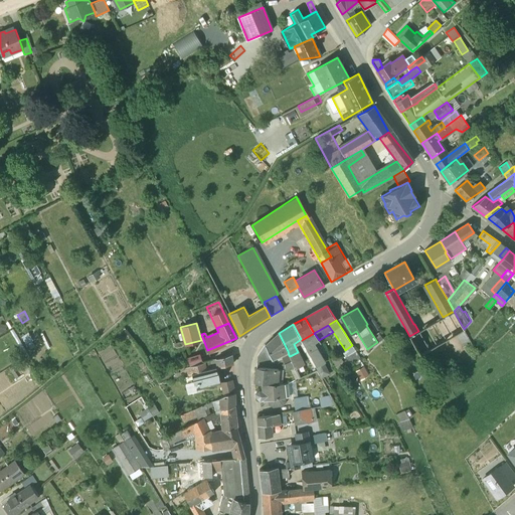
[(279,333),(265,344),(266,345),(265,345),(272,359),(288,351),(279,333)]
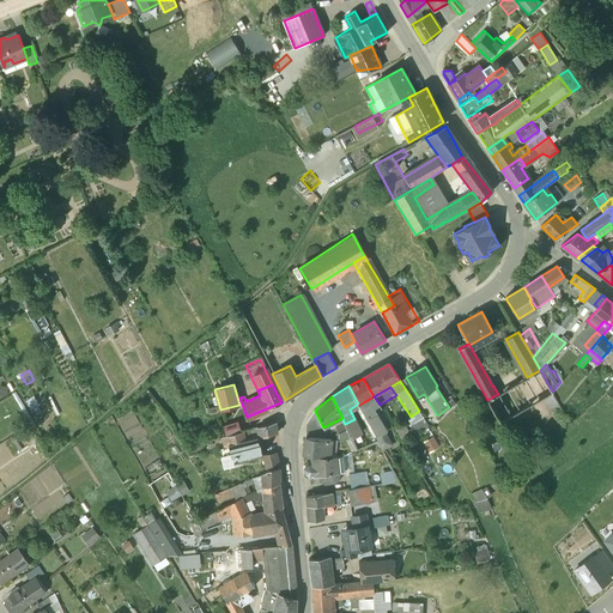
[(376,412),(368,400),(359,405),(365,417),(366,417),(368,419),(369,422),(376,436),(384,431),(378,420),(380,419),(376,412)]
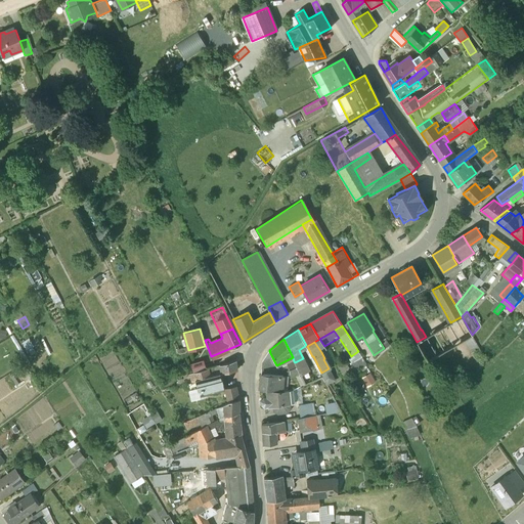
[(358,351),(351,356),(354,360),(355,359),(361,356),(358,351)]
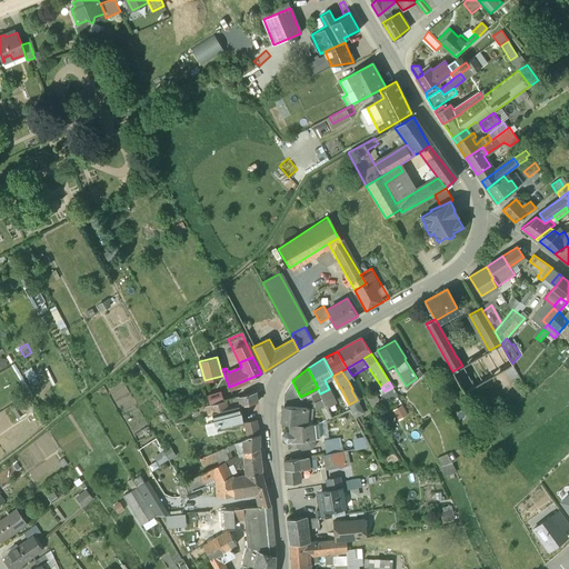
[(392,387),(386,390),(391,398),(398,395),(392,387)]
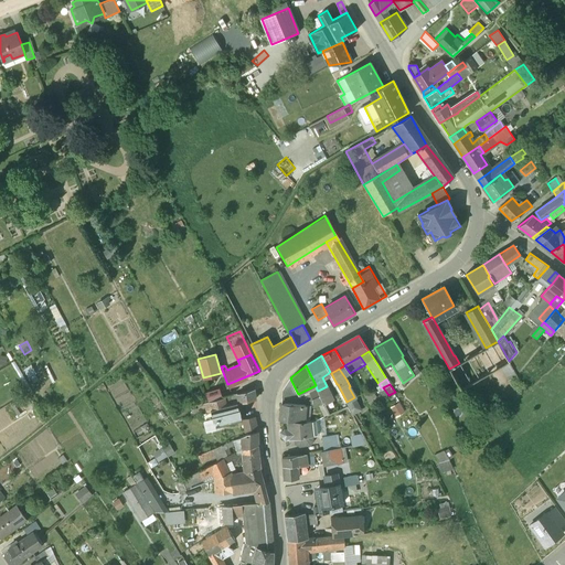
[(318,391),(320,395),(324,405),(334,401),(327,386),(318,391)]
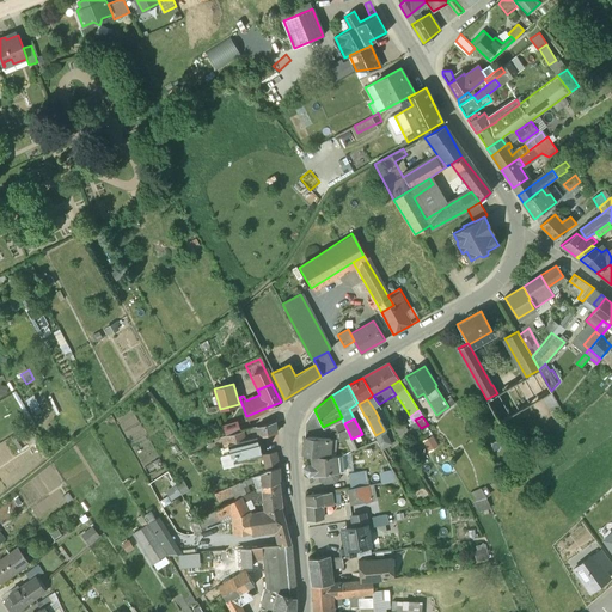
[(277,422),(258,426),(259,436),(277,433),(277,422)]
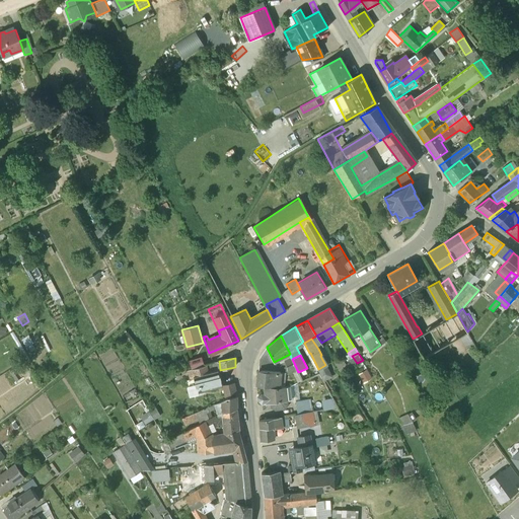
[(291,358),(282,362),(283,363),(284,365),(286,364),(287,366),(294,363),(292,359),(291,358)]
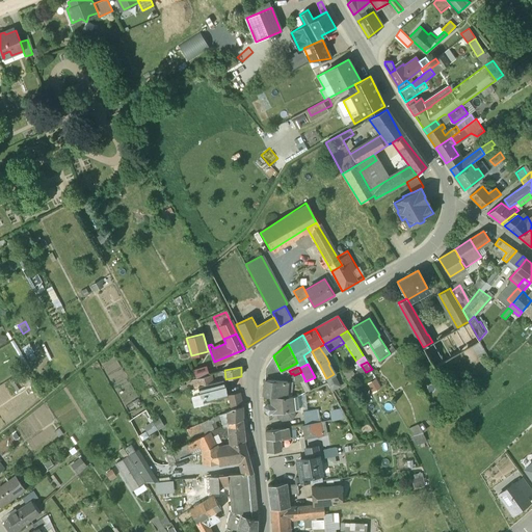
[(301,372),(294,375),(294,383),(299,381),(304,392),(310,390),(306,381),(301,372)]
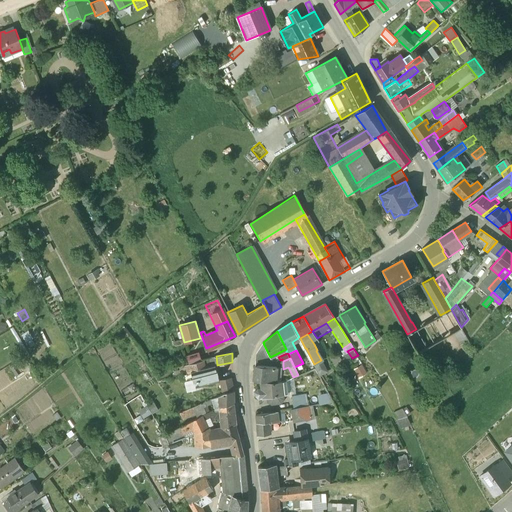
[(174,375),(190,371),(190,369),(205,367),(204,360),(178,366),(179,369),(173,371),(174,375)]
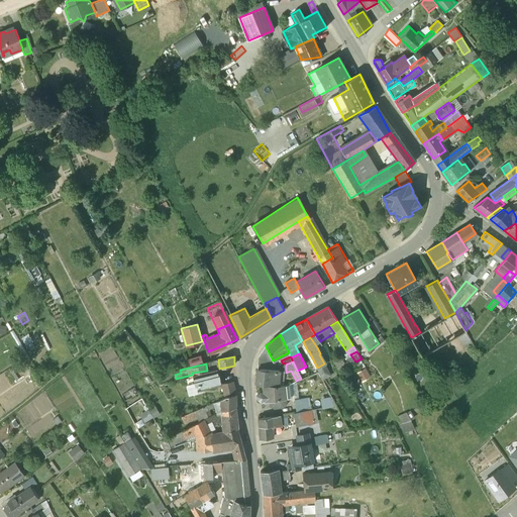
[(366,366),(356,371),(362,380),(371,376),(366,366)]
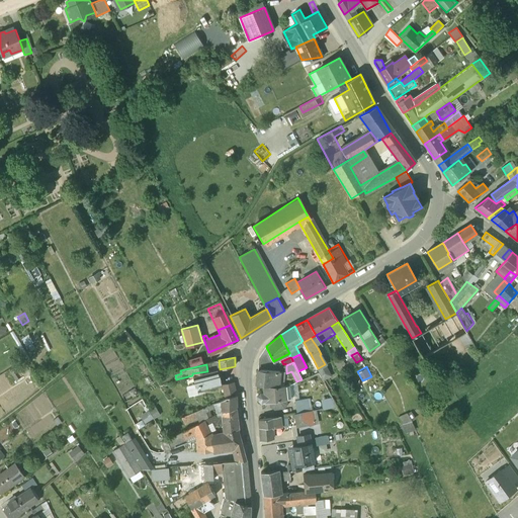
[(207,371),(192,373),(192,375),(194,383),(195,382),(195,383),(197,389),(203,387),(222,384),(221,377),(221,375),(220,375),(219,369),(207,371)]
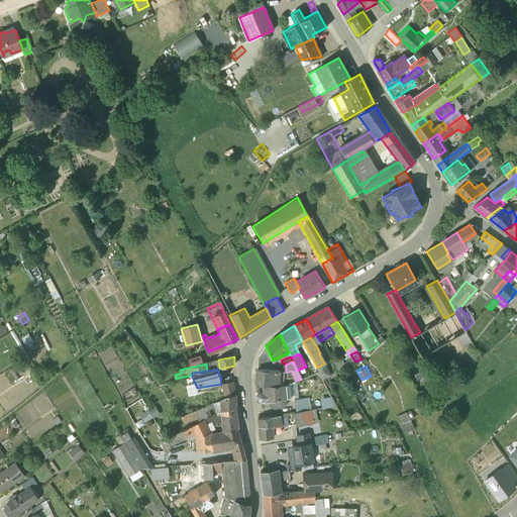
[(280,371),(257,369),(256,384),(263,385),(279,386),(280,371)]
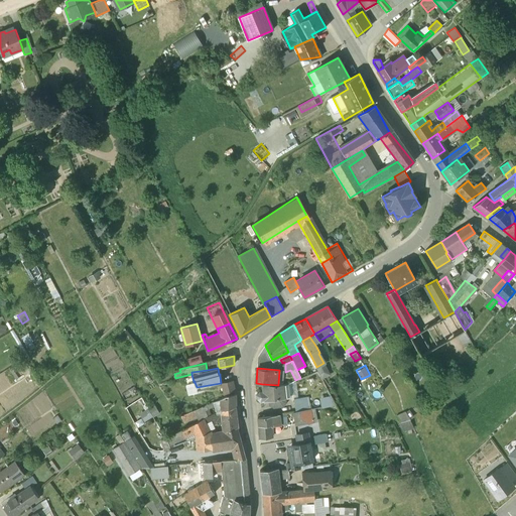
[(204,391),(203,386),(197,387),(195,382),(185,384),(187,395),(204,391)]
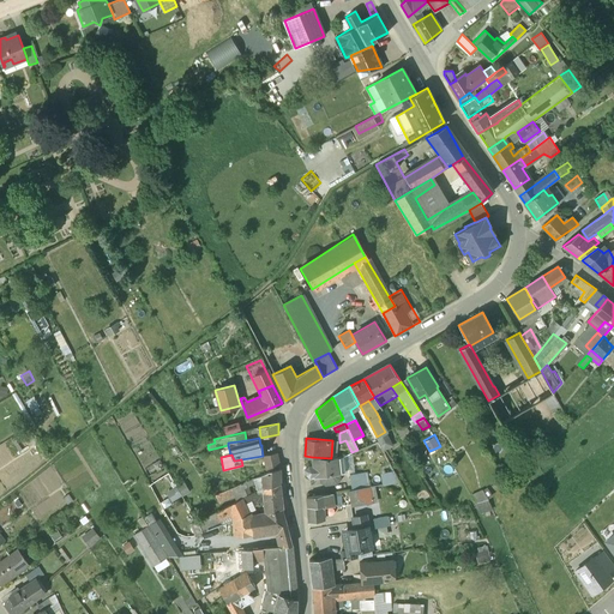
[(278,455),(263,457),(265,471),(268,471),(281,468),(278,455)]
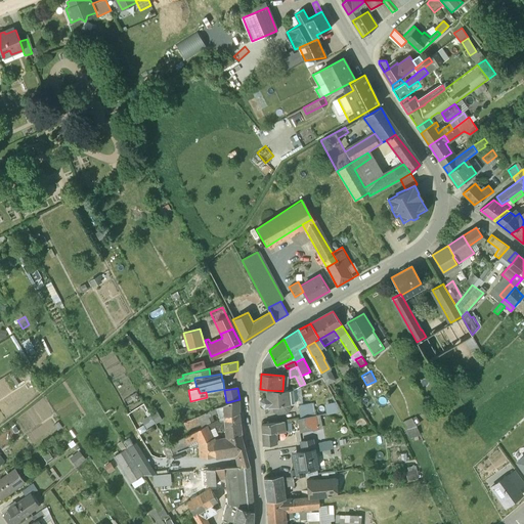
[(282,391),(266,390),(267,397),(264,397),(261,400),(261,404),(264,406),(264,407),(273,406),(274,410),(278,413),(288,411),(290,408),(290,404),(294,403),(293,389),(292,389),(289,390),(282,391)]
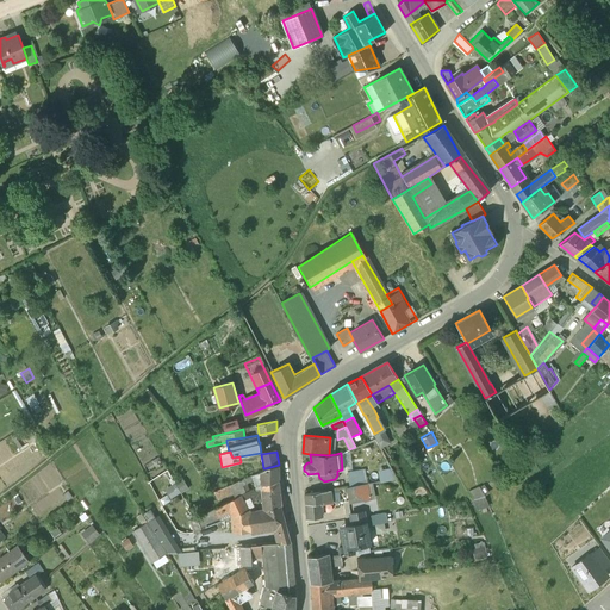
[(279,465),(266,468),(263,468),(257,472),(261,480),(267,479),(269,485),(278,481),(279,465)]
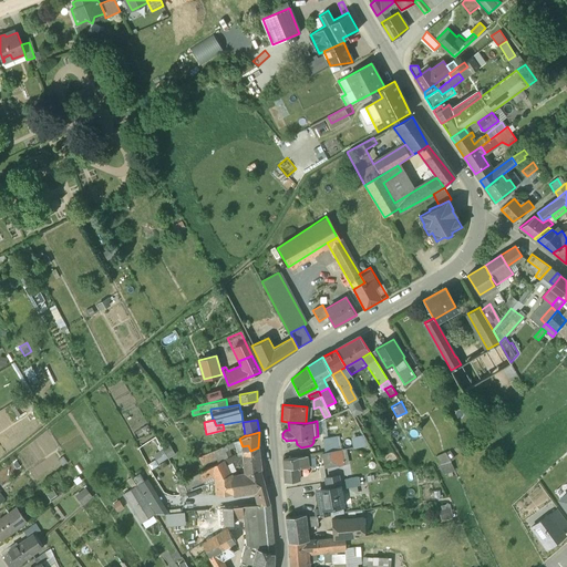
[(363,432),(351,435),(353,445),(366,443),(363,432)]
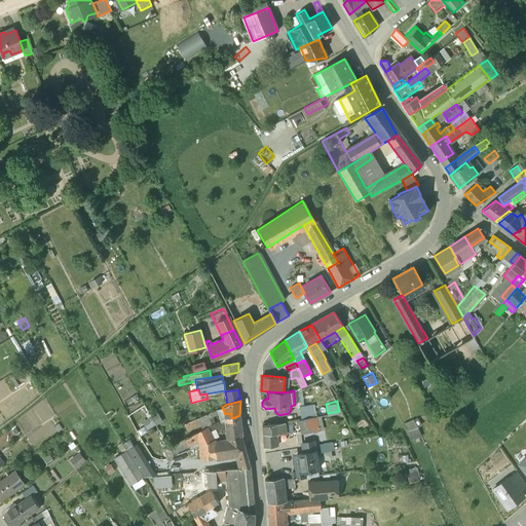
[(313,404),(300,406),(301,419),(310,417),(315,416),(313,404)]
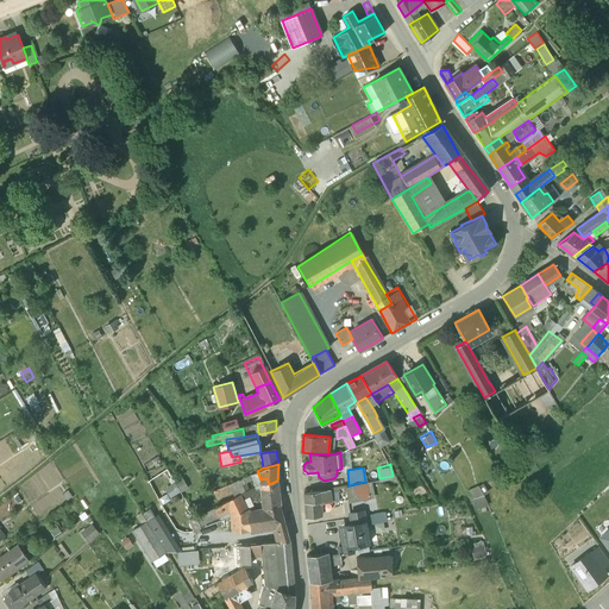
[(238,479),(242,491),(259,487),(264,485),(269,484),(267,478),(261,479),(257,471),(238,479)]
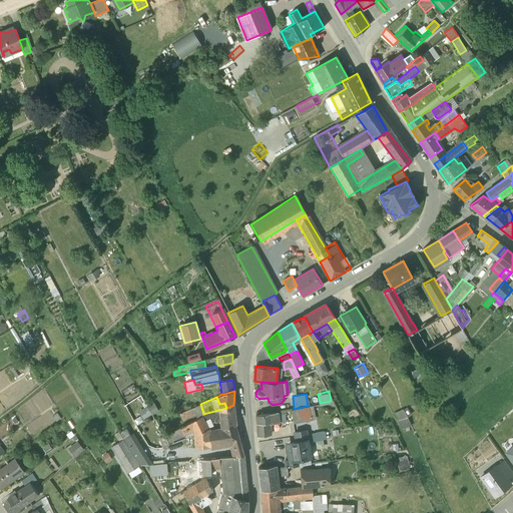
[(114,401),(105,407),(108,412),(117,406),(114,401)]
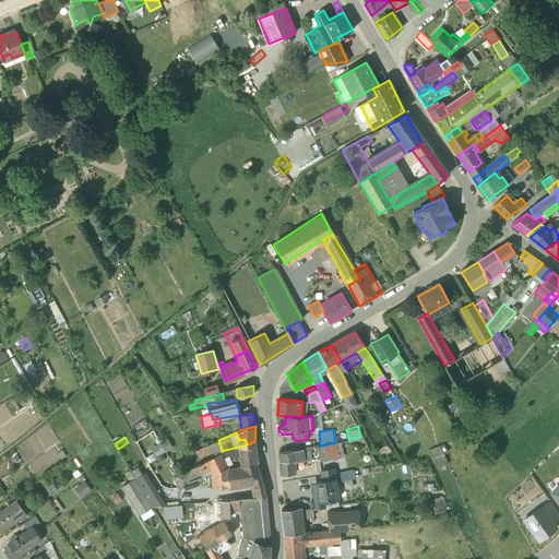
[(167,438),(161,442),(166,451),(173,447),(167,438)]
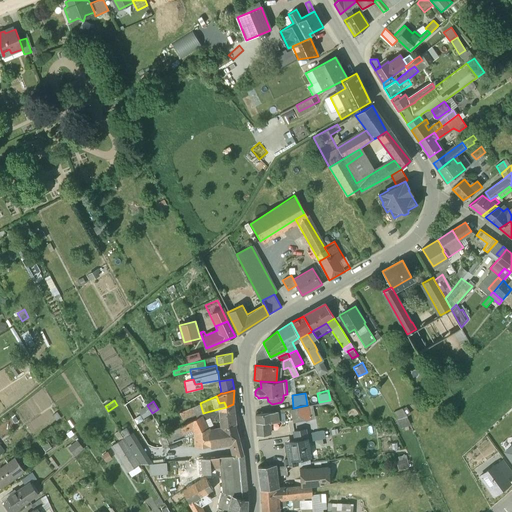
[(195,414),(197,416),(201,414),(203,413),(200,403),(179,412),(182,419),(195,414)]
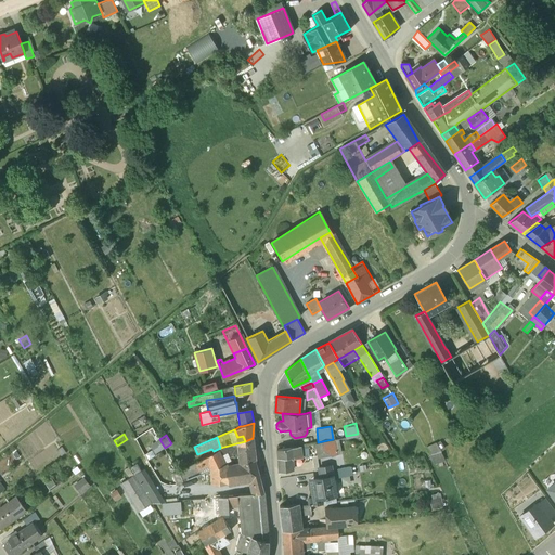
[(245,441),(241,442),(236,443),(237,455),(226,457),(223,459),(226,464),(256,461),(253,438),(245,441)]
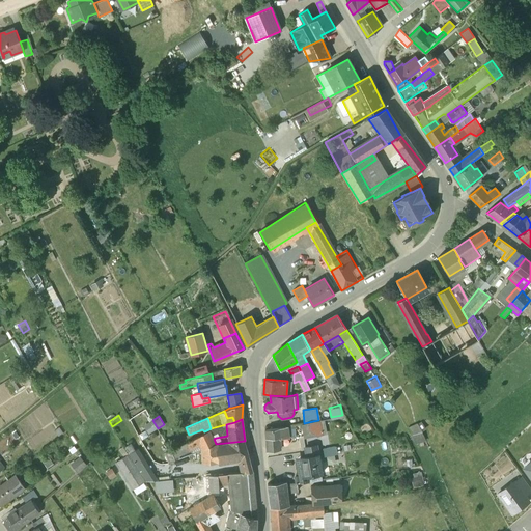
[(304,423),(303,423),(303,425),(303,428),(305,436),(316,434),(316,432),(323,431),(320,420),(318,420),(313,421),(304,423)]
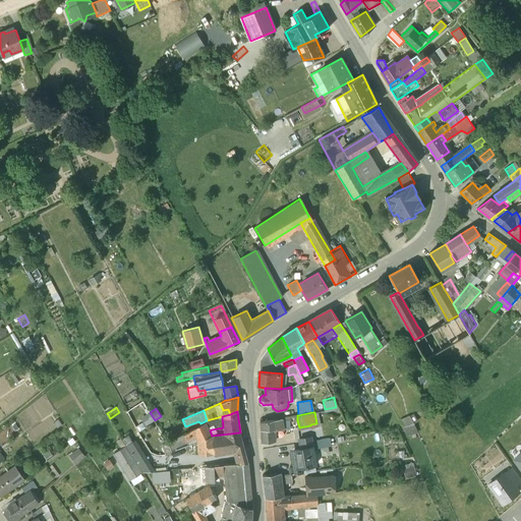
[(409,415),(400,419),(403,424),(414,422),(409,415)]
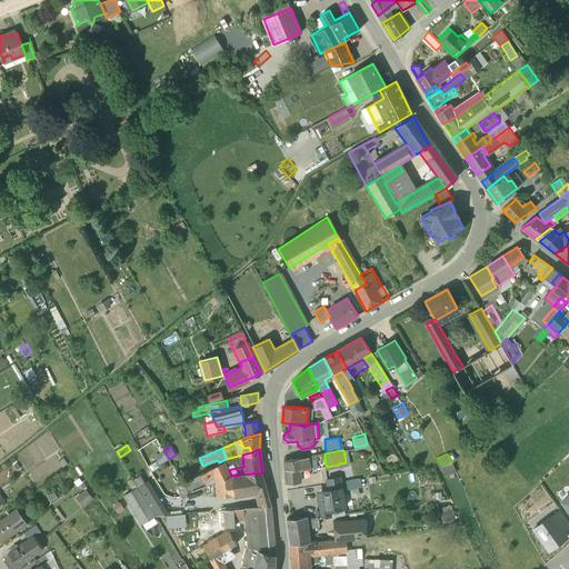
[(63,457),(58,460),(62,467),(67,462),(63,457)]
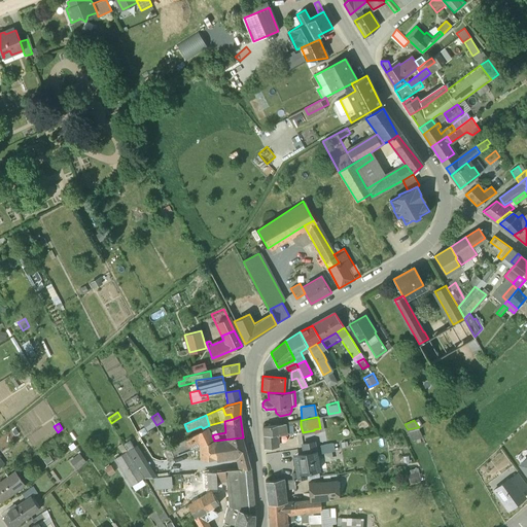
[(285,423),(264,426),(264,434),(277,433),(277,434),(286,433),(285,423)]
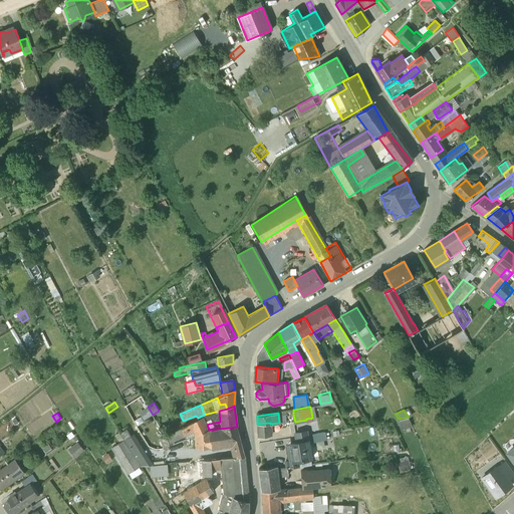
[(193,431),(207,425),(202,416),(198,418),(180,427),(184,435),(193,431)]
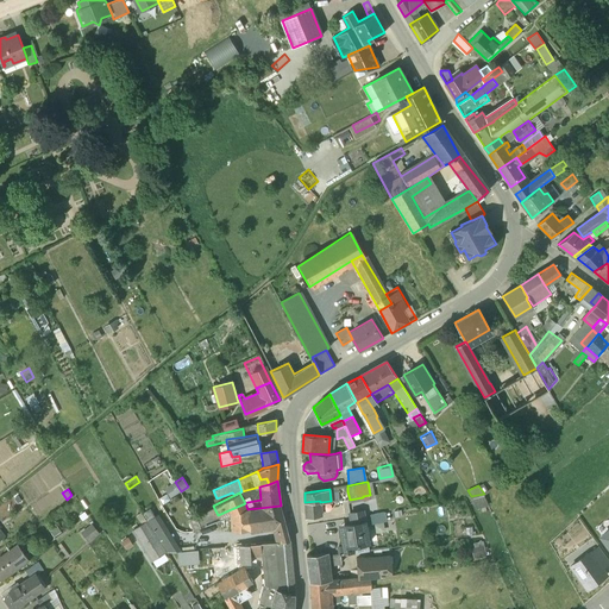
[(484,494),(471,497),(476,507),(488,503),(484,494)]
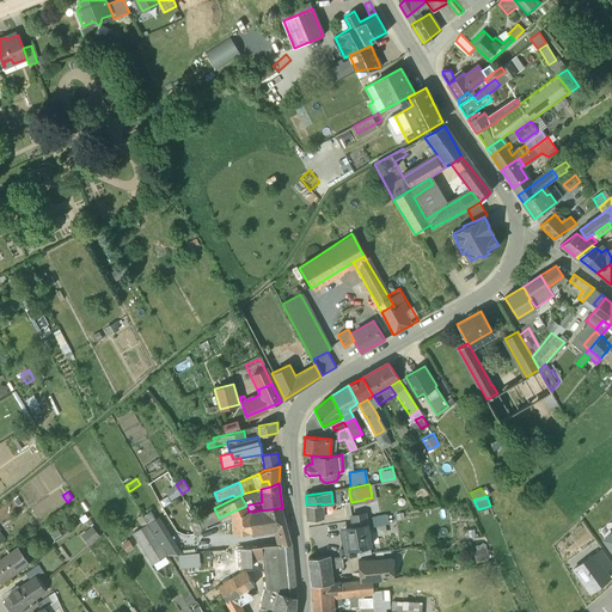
[(322,503),(306,505),(307,519),(323,518),(322,505),(322,503)]
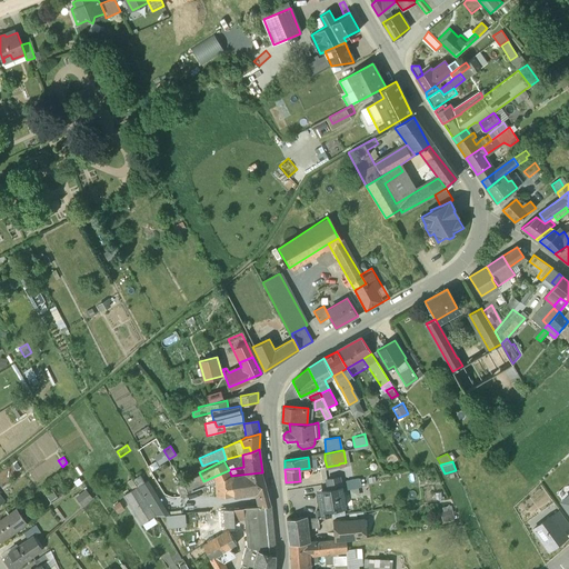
[(213,477),(216,481),(225,477),(231,476),(229,470),(213,477)]
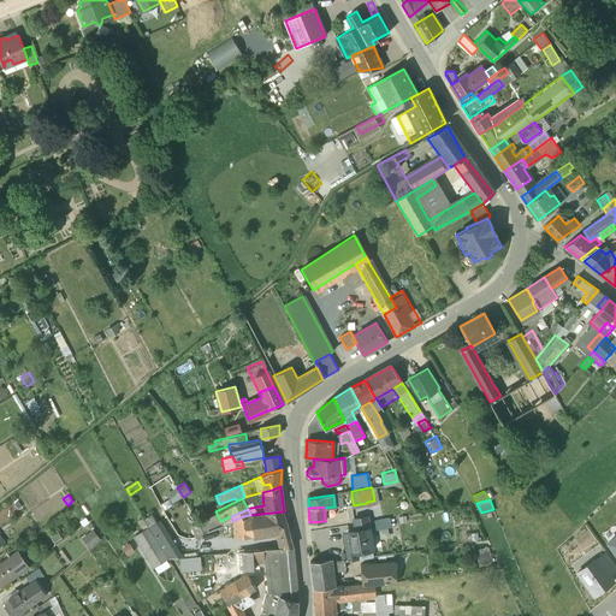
[(252,535),(255,539),(276,535),(278,549),(292,549),(284,511),(250,515),(243,516),(244,529),(244,537),(252,535)]
